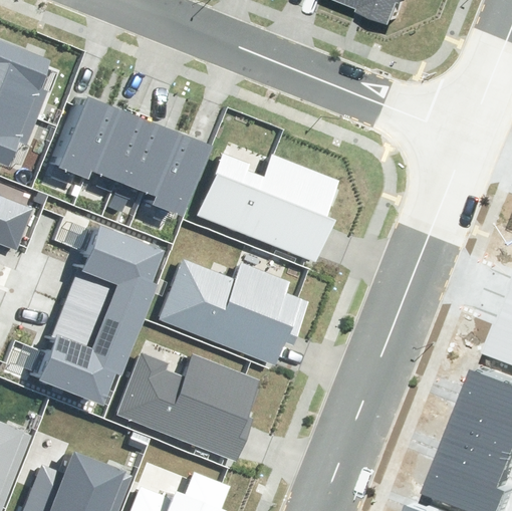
[(357,0),(362,2),(359,9),(394,22),(402,0),(357,0)]
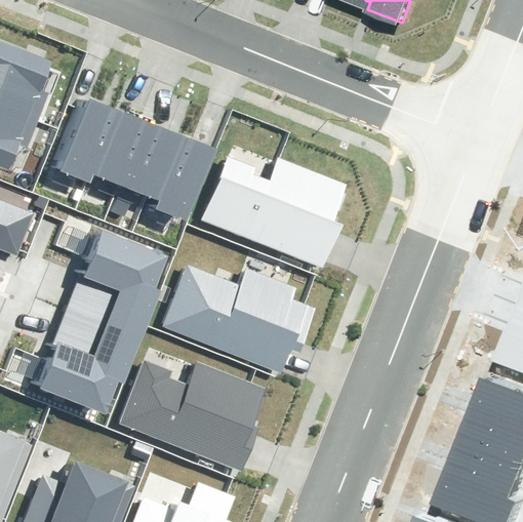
[(0,105),(32,117),(42,90),(29,86),(39,59),(0,44),(0,105)]
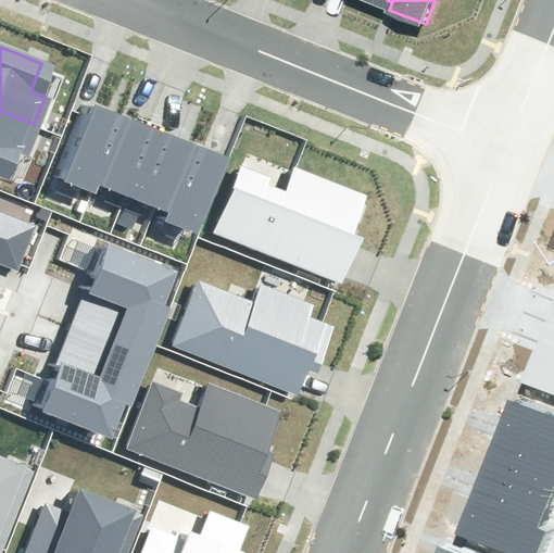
[(82,103),(52,177),(86,190),(89,181),(114,116),(82,103)]
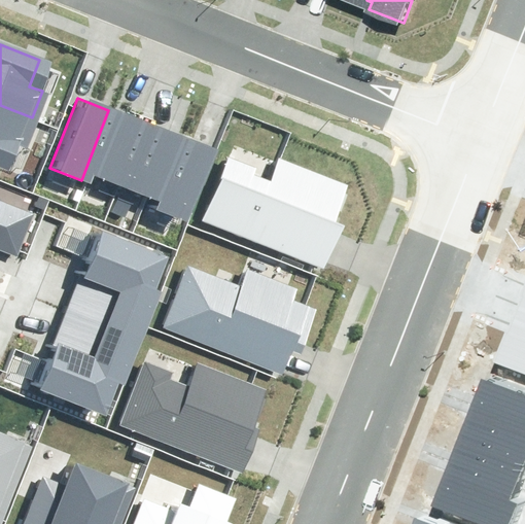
[(0,162),(8,140),(22,144),(32,117),(0,105),(0,162)]
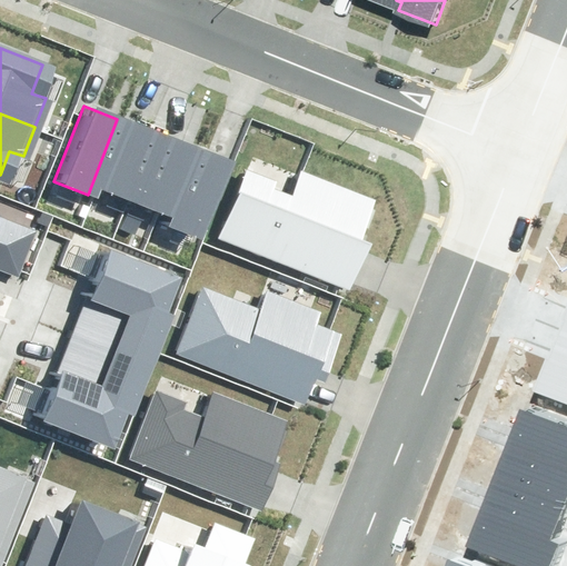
[(117,119),(91,186),(125,199),(150,132),(117,119)]
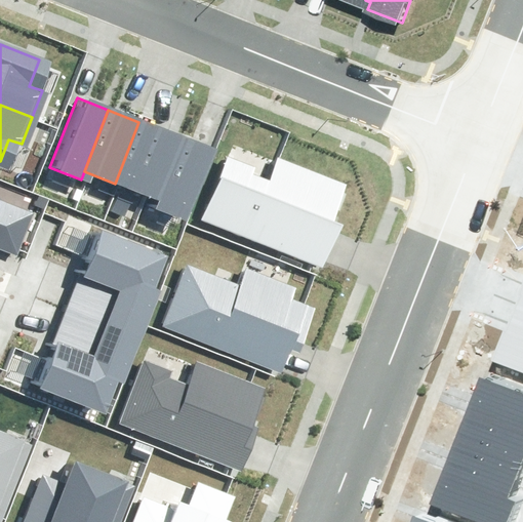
[(138,122),(115,184),(146,196),(170,133),(138,122)]
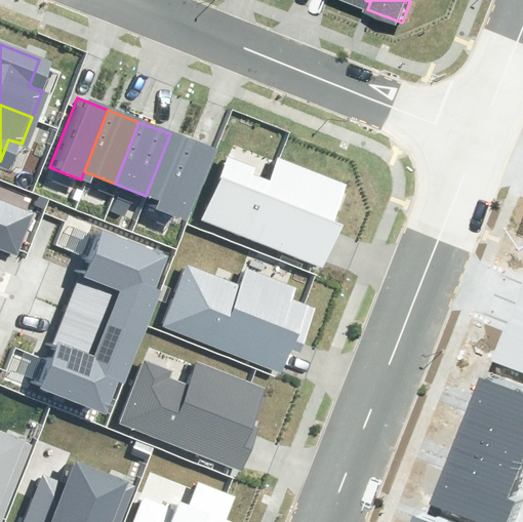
[(170,133),(146,196),(143,204),(174,215),(201,146),(170,133)]
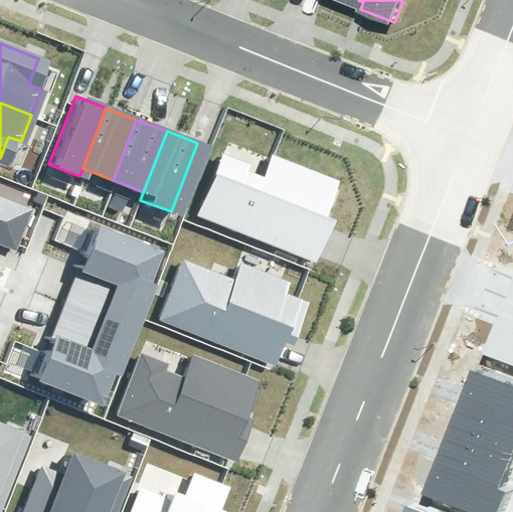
[(215,158),(194,213),(314,260),(333,209),(324,205),(334,179),(264,152),(255,173),(215,158)]
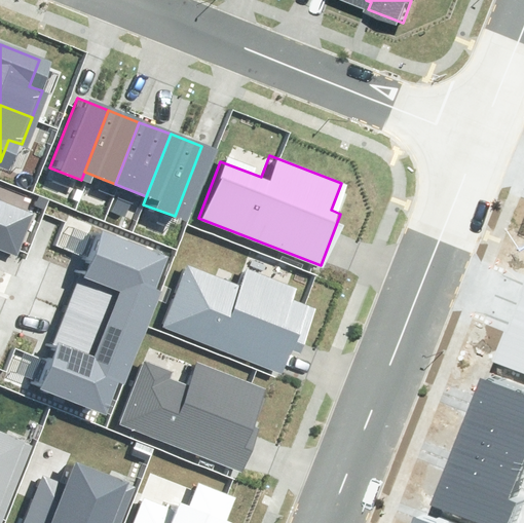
[(0,251),(16,257),(34,214),(0,199),(0,251)]
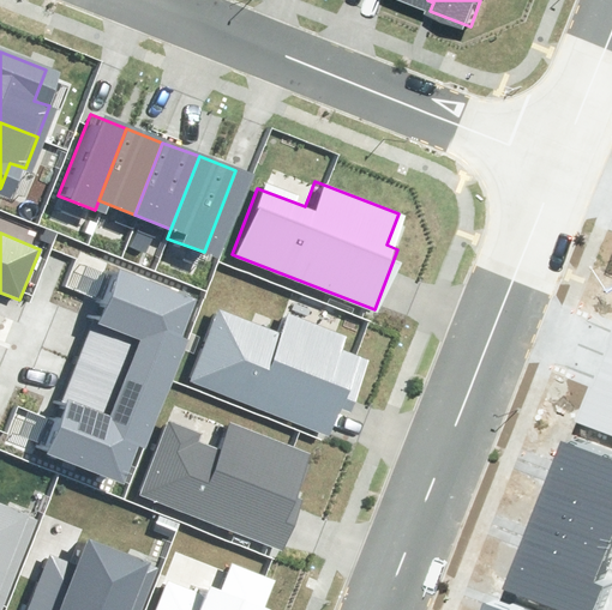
[(193,302),(121,273),(102,322),(93,319),(75,364),(166,400),(189,342),(179,338),(193,302)]
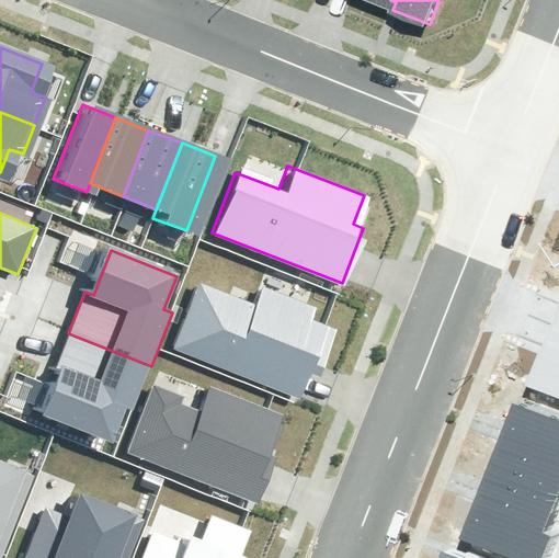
[(194,282),(169,349),(289,393),(297,374),(309,378),(327,332),(306,325),(312,309),(254,287),(248,302),(194,282)]
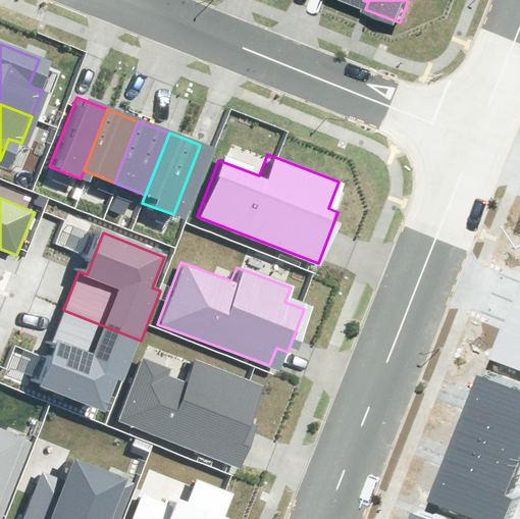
[(519,275),(506,311),(519,316),(519,275)]
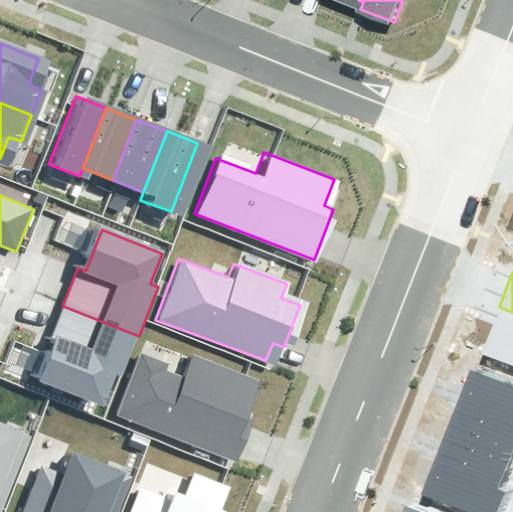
[(56,343),(40,383),(102,407),(114,377),(122,379),(139,336),(62,306),(49,340),(56,343)]
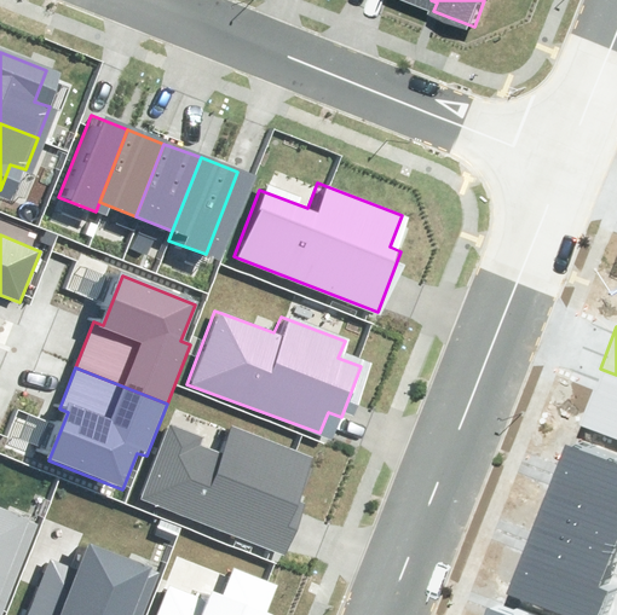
[(616,375),(600,369),(577,428),(616,442),(616,375)]
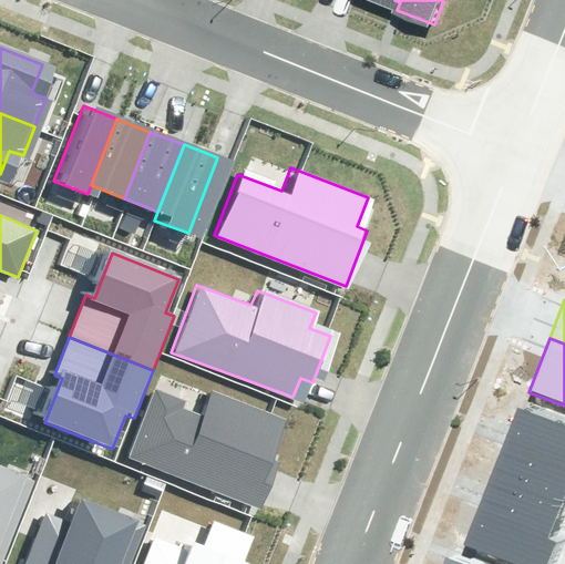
[(154,387),(125,462),(262,512),(280,462),(270,458),(285,421),(209,393),(201,419),(183,412),(187,399),(154,387)]
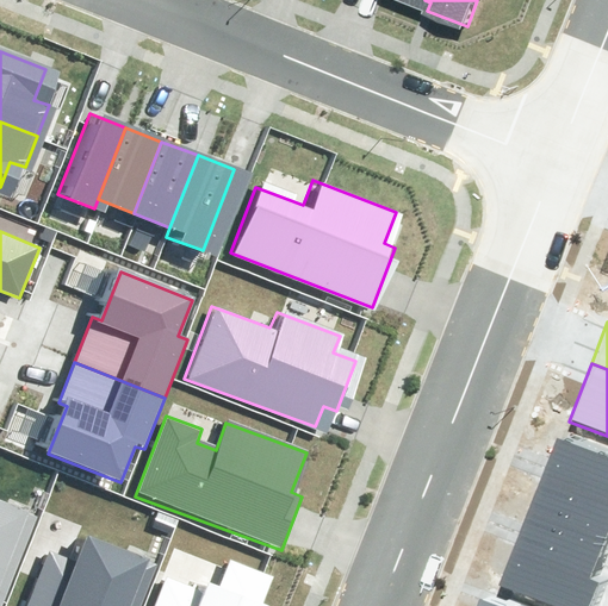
[(607,462),(554,442),(538,485),(607,511),(607,462)]
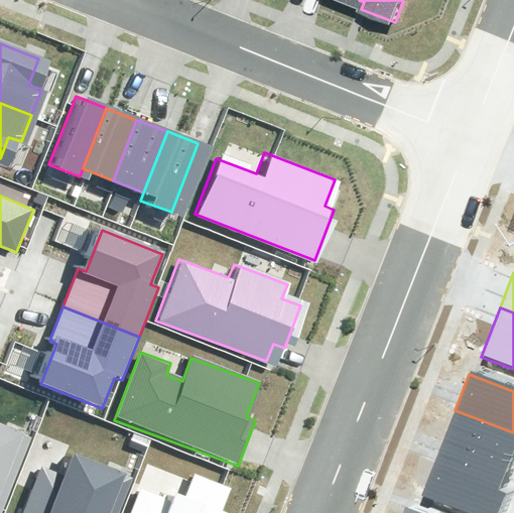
[(513,432),(455,410),(444,437),(509,463),(513,451),(513,432)]
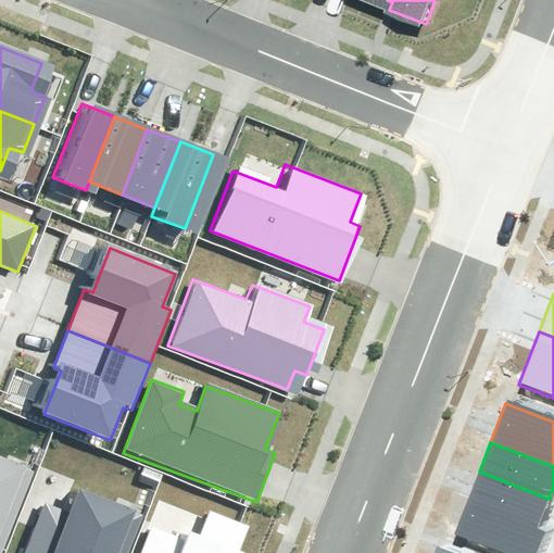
[(0,550),(32,468),(0,455),(0,550)]
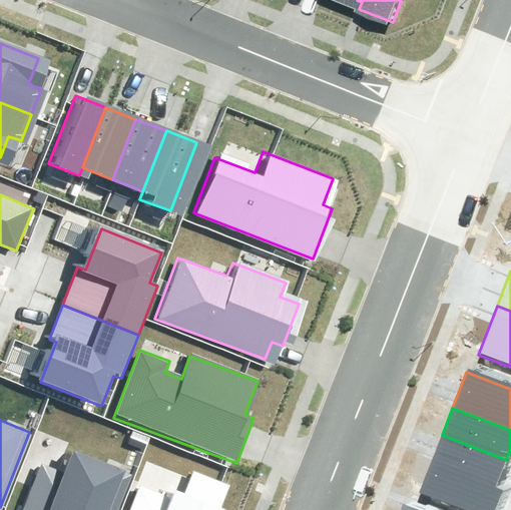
[(442,435),(433,460),(496,485),(506,460),(442,435)]
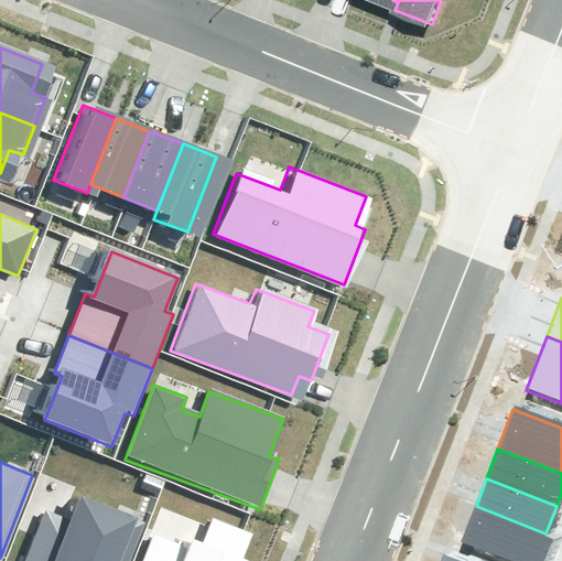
[(40,508),(19,560),(122,560),(139,519),(68,493),(60,516),(40,508)]
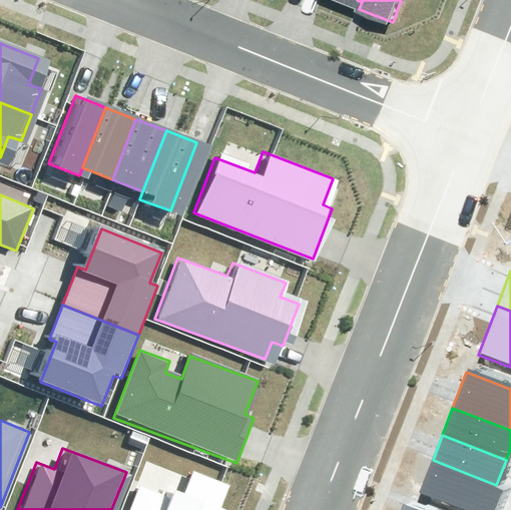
[(496,485),(433,460),(419,496),(455,509),(495,509),(502,494),(494,491),(496,485)]
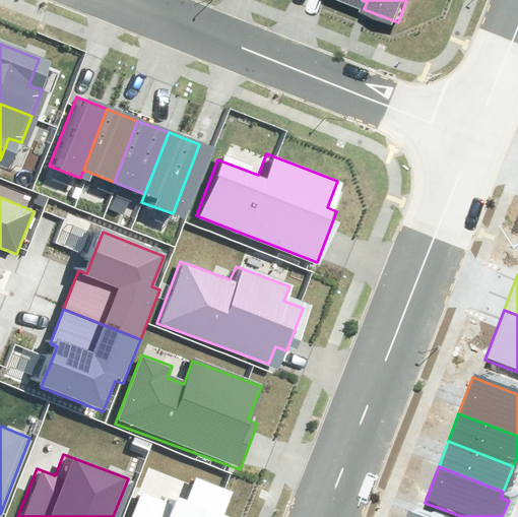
[(136,499),(128,516),(213,516),(222,492),(193,479),(183,505),(164,497),(159,508),(136,499)]
